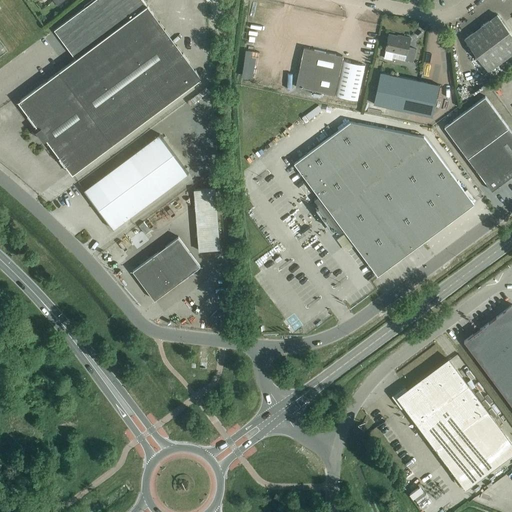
[(36,130),(44,141),(46,139),(72,174),(201,78),(142,0),(94,0),(54,30),(75,59),(18,102),(38,129),(36,130)]
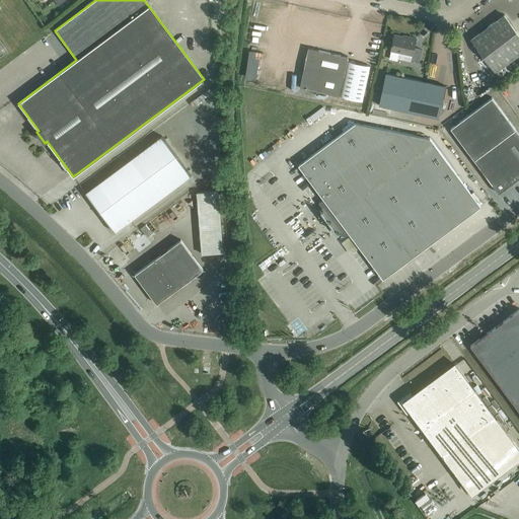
[(471,40),(496,72),(518,54),(518,35),(504,15),(471,40)]
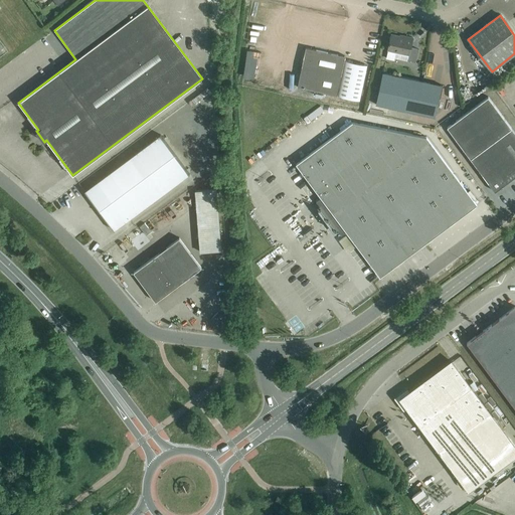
[(386,58),(394,59),(395,52),(408,54),(407,60),(415,62),(418,49),(410,47),(412,38),(403,36),(403,37),(391,34),(387,50),(388,50),(386,58)]
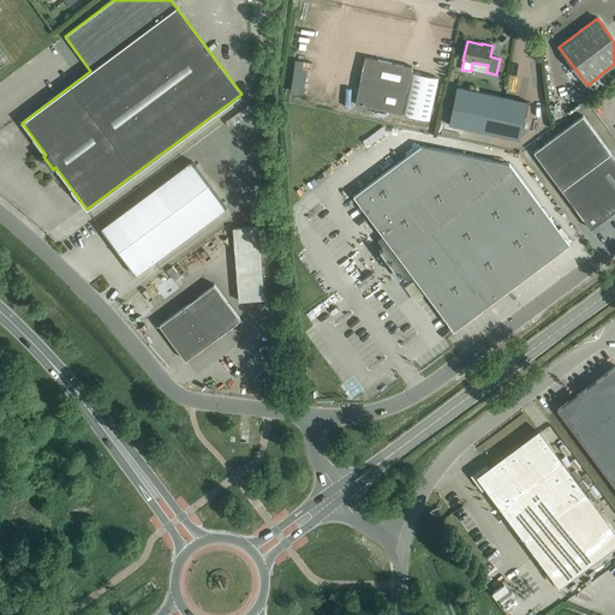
[(356,105),(402,114),(412,67),(365,58),(356,105)]
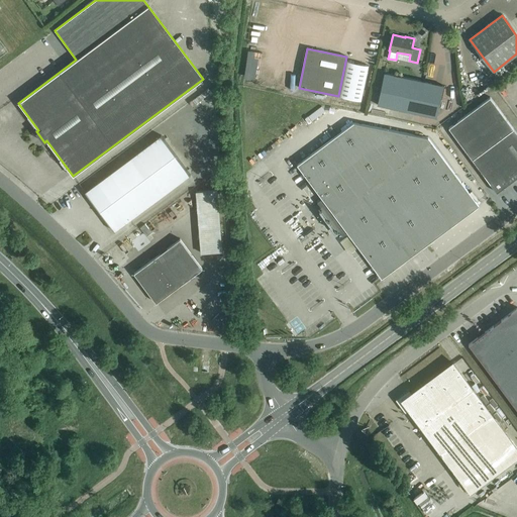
[(369,66),(346,62),(339,97),(362,101),(369,66)]
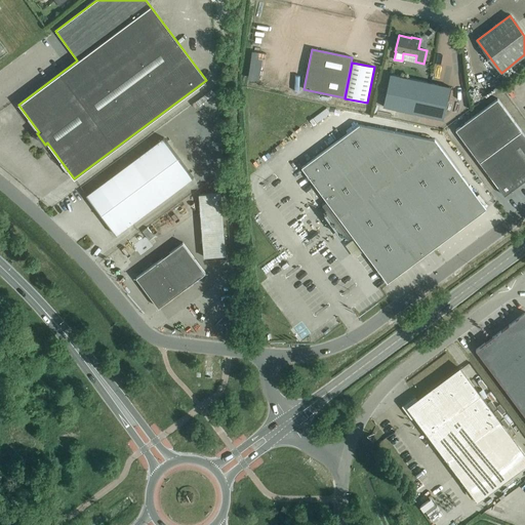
[(384,107),(443,119),(450,87),(390,74),(384,107)]
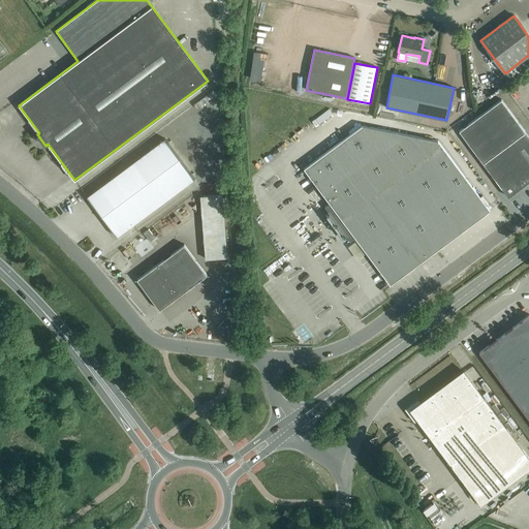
[(528,136),(501,99),(459,131),(508,197),(528,181),(528,136)]
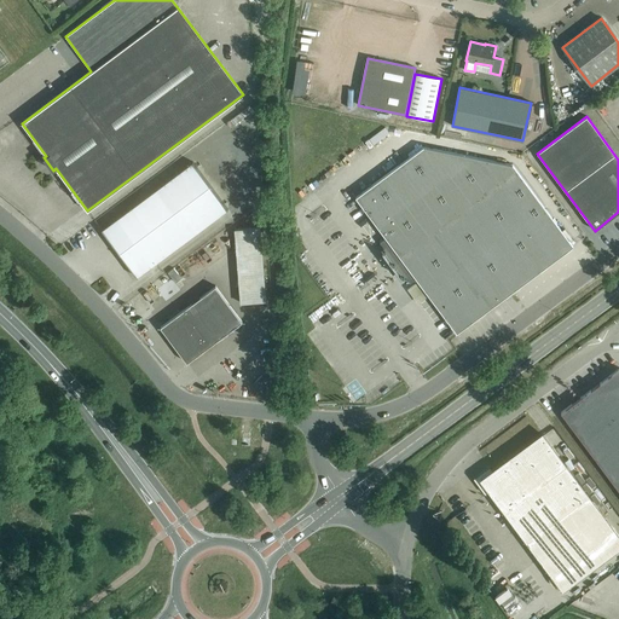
[(374,145),(389,134),(385,128),(369,139),(374,145)]
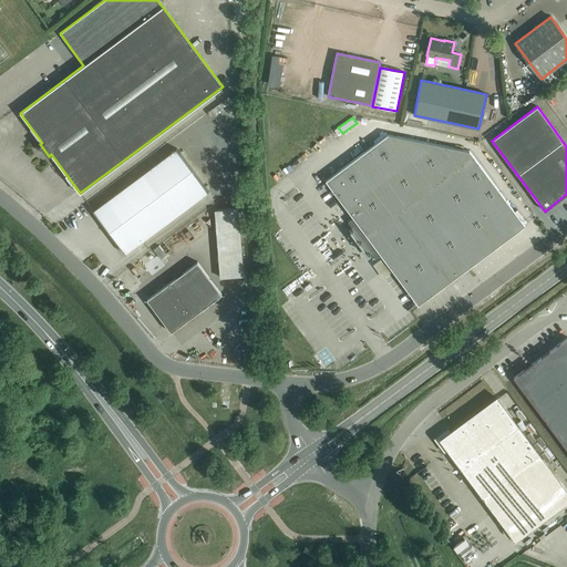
[(388,134),(326,181),(353,218),(348,222),(359,237),(375,259),(381,255),(419,305),(525,226),(470,151),(388,134)]
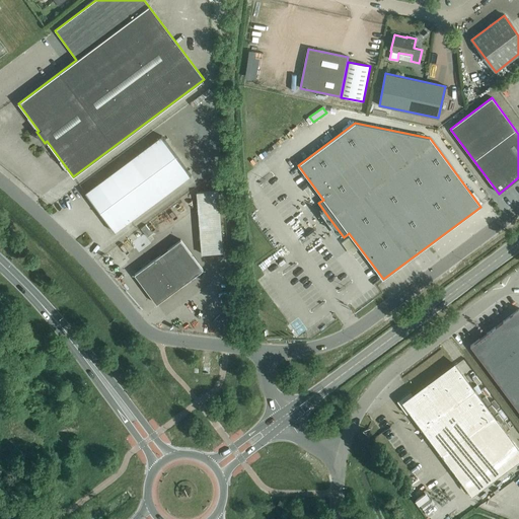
[(85,193),(115,232),(191,175),(162,136),(85,193)]
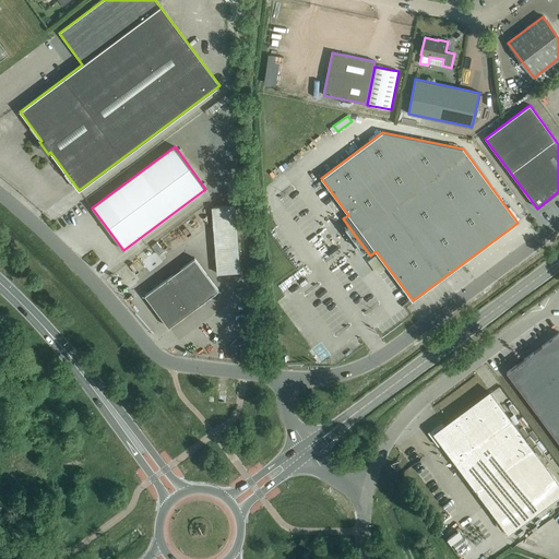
[(240,272),(235,206),(212,207),(217,274),(240,272)]
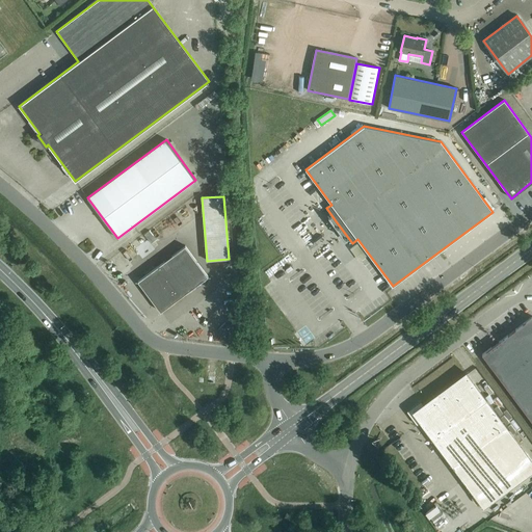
[(156,240),(149,231),(144,235),(151,243),(156,240)]
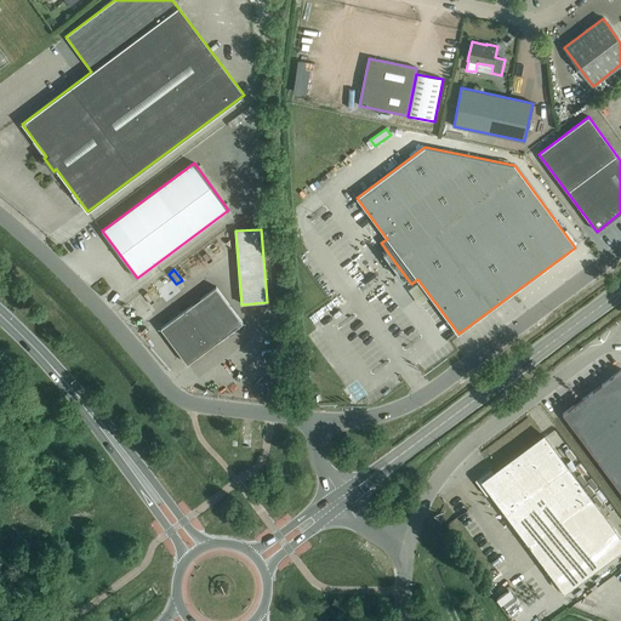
[(161,328),(188,364),(243,323),(216,288),(161,328)]
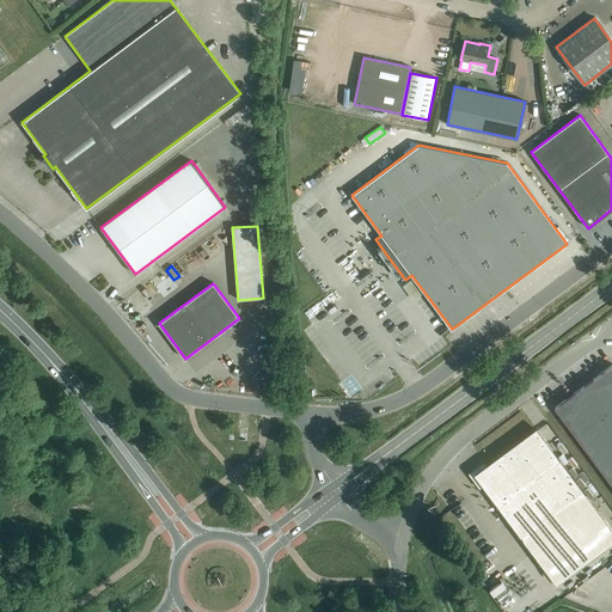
[(611,365),(555,408),(611,484),(611,365)]
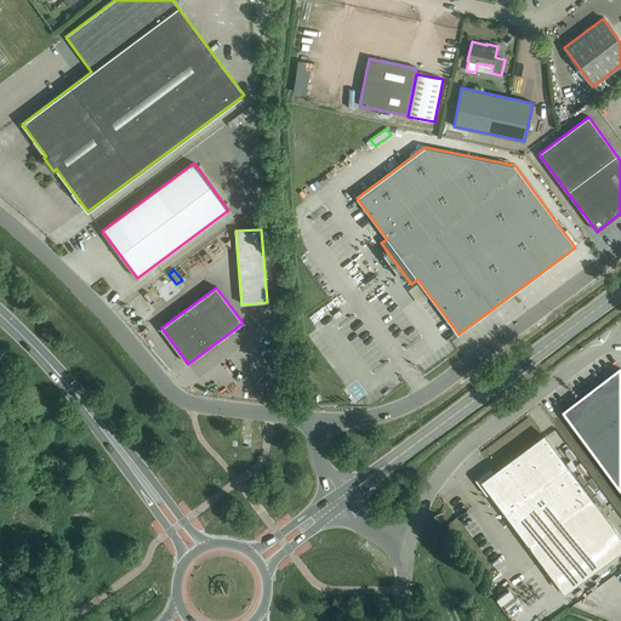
[(493,493),(565,590),(620,547),(620,540),(543,437),(495,473),(493,468),(477,480),(488,495),(493,493)]
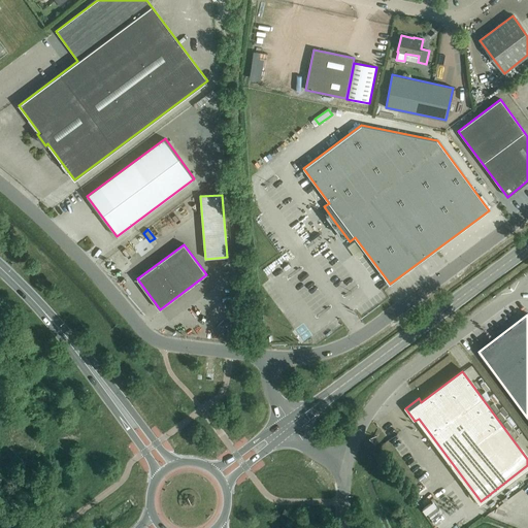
All buildings are outlined.
